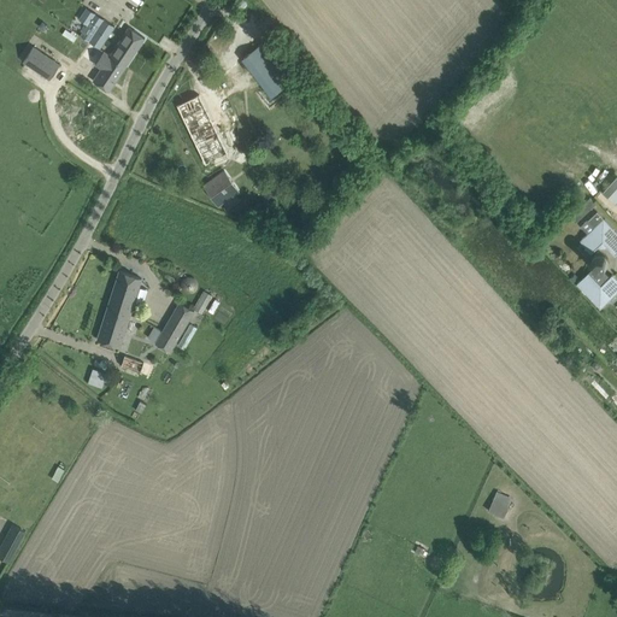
[(87,7),(80,19),(88,25),(84,30),(81,36),(100,48),(115,27),(87,7)]
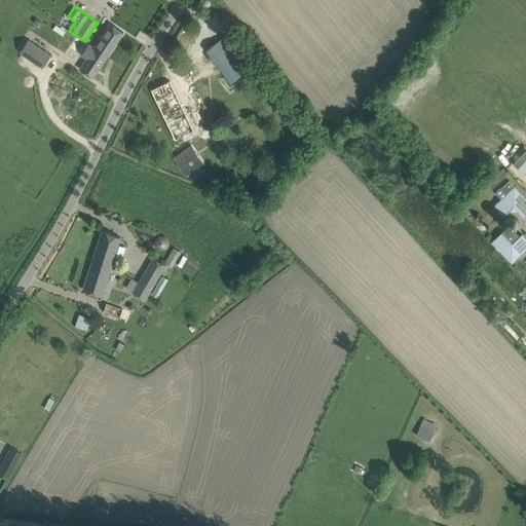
[(124,31),(111,22),(88,55),(83,52),(74,66),(92,78),(124,31)]
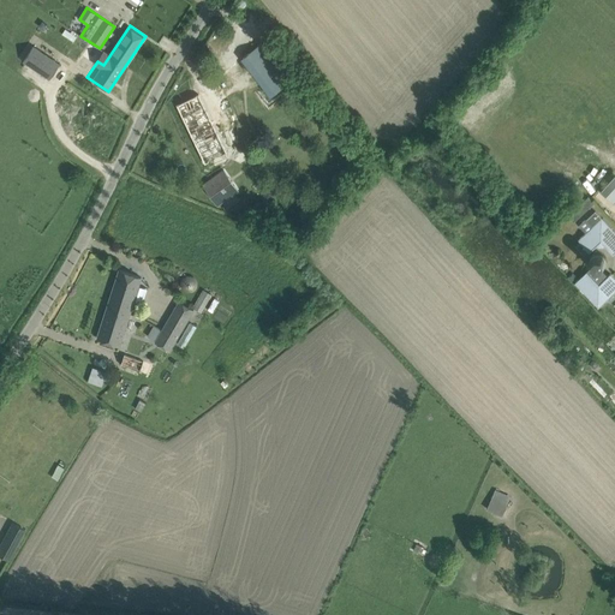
[(262,43),(243,57),(270,97),(291,83),(262,43)]
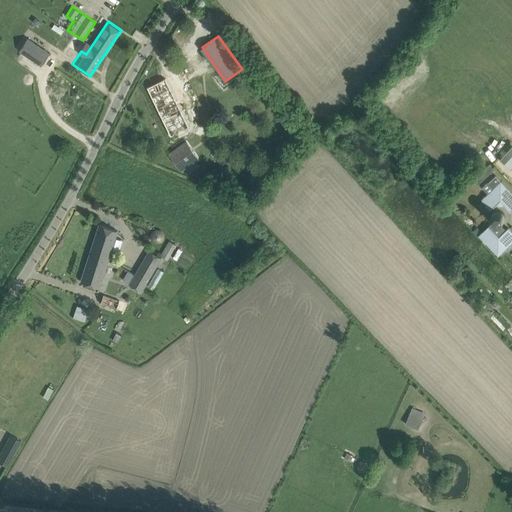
[(27,39),(19,51),(20,51),(41,65),(41,66),(44,62),(50,53),(49,53),(31,41),(28,39),(27,39)]
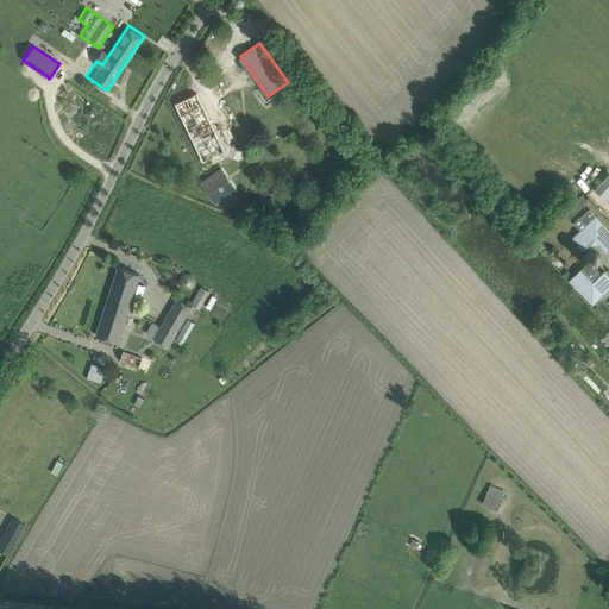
[(203,162),(214,156),(225,151),(207,114),(196,93),(175,104),(203,162)]
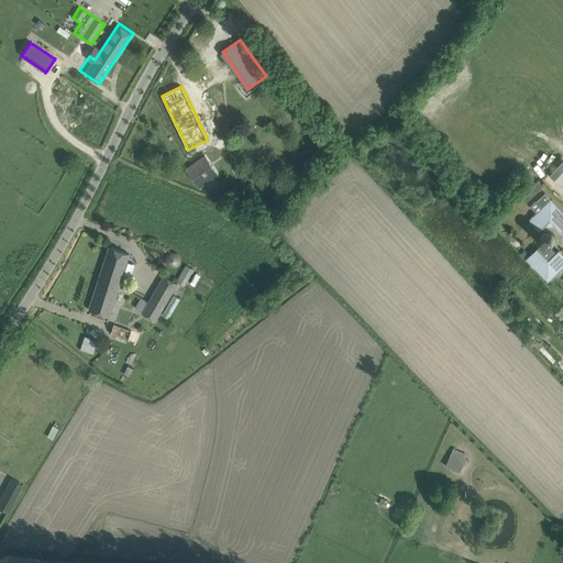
[(206,156),(187,169),(199,187),(205,184),(218,174),(206,156)]
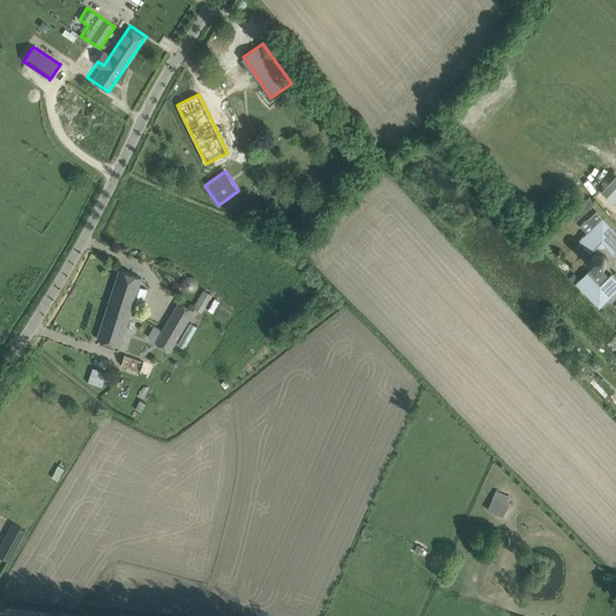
[(581,213),(594,201),(590,196),(576,208),(581,213)]
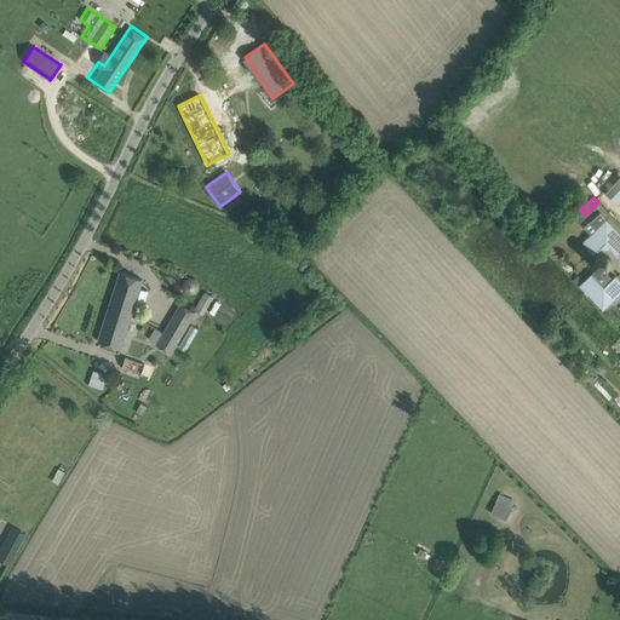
[(619,206),(616,204),(609,211),(619,219),(619,206)]
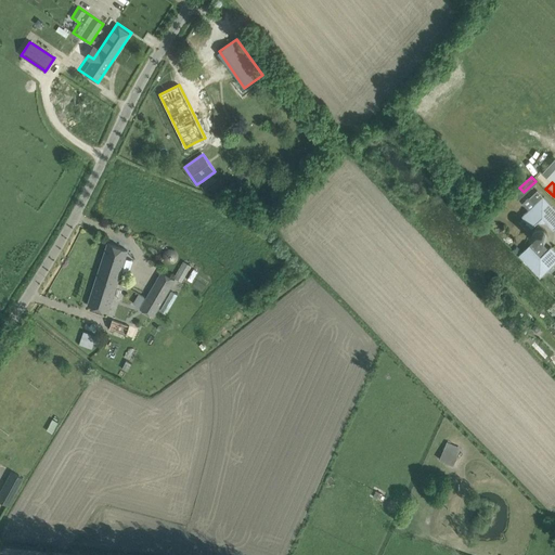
[(554,226),(554,208),(538,190),(529,197),(537,206),(530,211),(528,209),(521,216),(520,217),(531,228),(538,221),(540,223),(543,223),(545,222),(552,229),(554,226)]
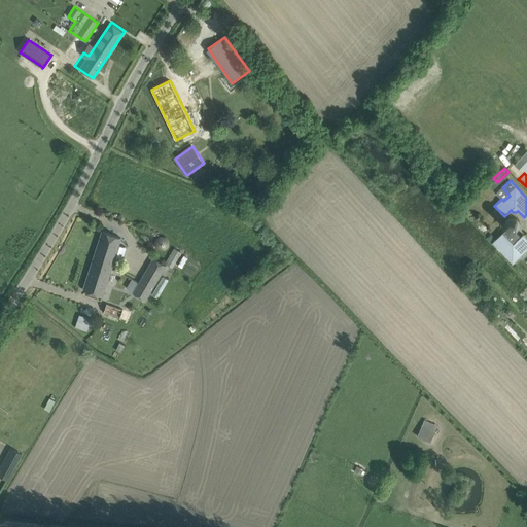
[(517,230),(520,225),(520,224),(520,223),(519,222),(519,221),(519,220),(518,220),(517,219),(516,218),(515,217),(513,217),(512,217),(511,217),(510,217),(508,218),(507,219),(506,220),(505,221),(505,222),(504,223),(504,224),(504,225),(504,226),(505,226),(505,227),(505,229),(506,229),(506,230),(507,231),(508,232),(511,232),(512,232),(513,232),(515,232),(516,231),(517,230)]
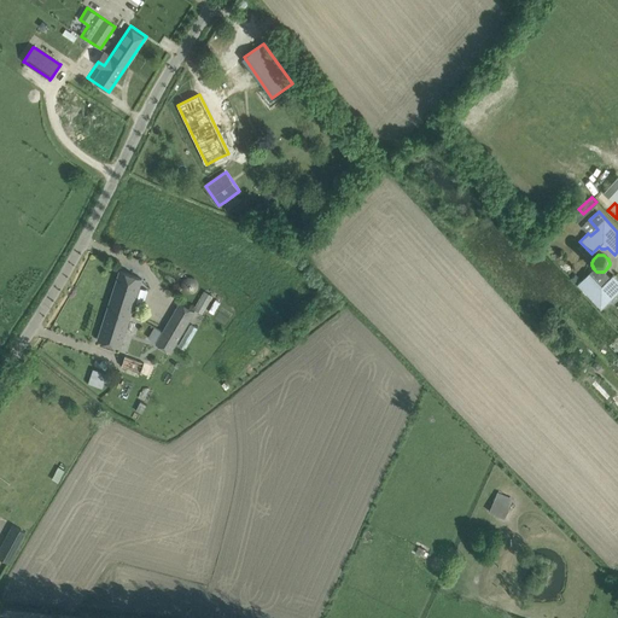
[(121,348),(132,313),(143,278),(120,270),(98,340),(121,348)]
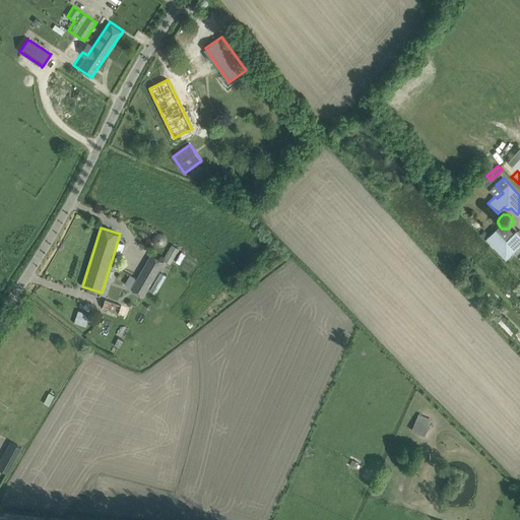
[(519,245),(519,235),(516,231),(510,237),(509,235),(505,235),(503,236),(497,229),(485,239),(506,260),(514,253),(512,251),(519,244),(519,245)]
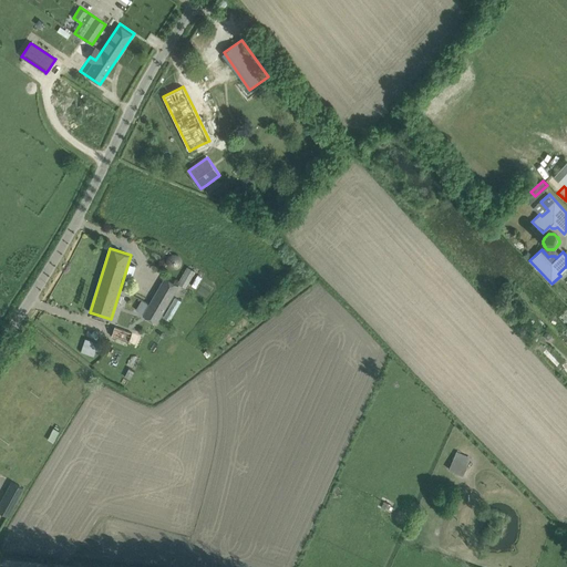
[(189,287),(194,268),(186,267),(182,286),(189,287)]
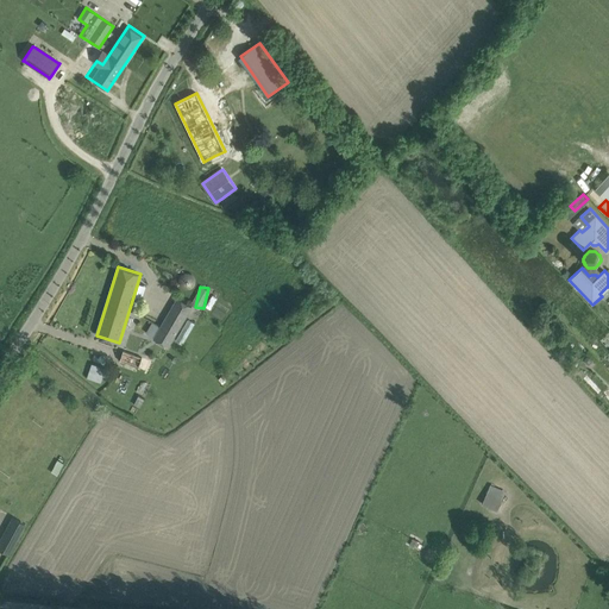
[(188,315),(174,306),(154,339),(169,347),(188,315)]
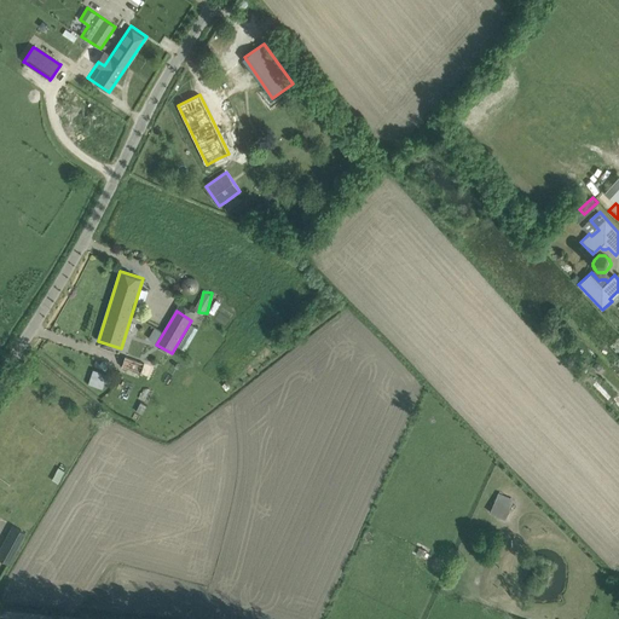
[(187,350),(198,328),(191,323),(179,345),(187,350)]
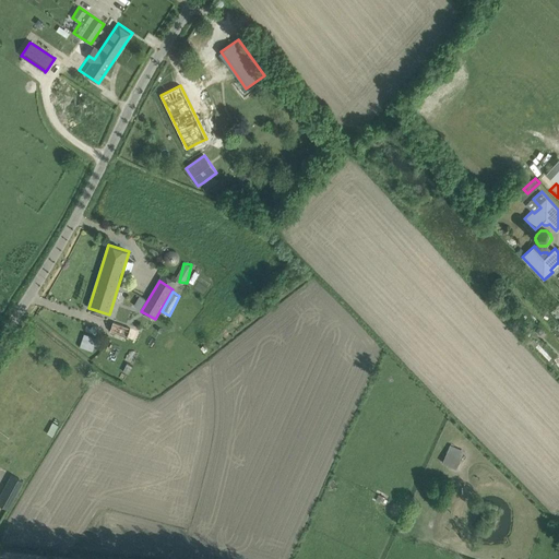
[(127,339),(130,328),(113,321),(109,332),(127,339)]
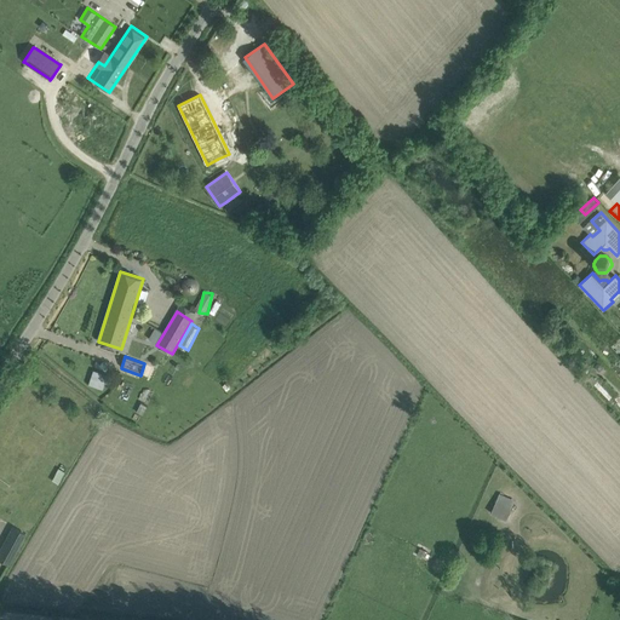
[(619,396),(601,377),(597,380),(592,375),(587,379),(619,414),(619,396)]
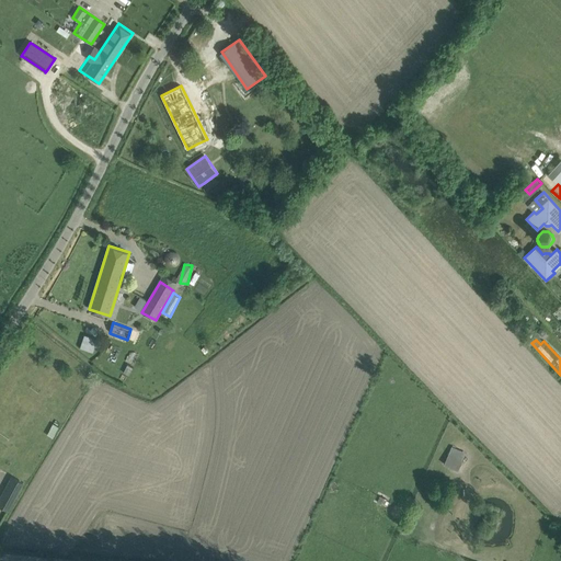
[(450,446),(446,465),(461,469),(466,450),(450,446)]
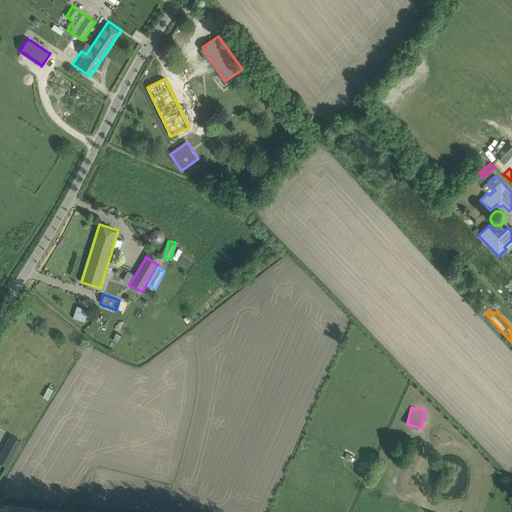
[(9,435),(0,452),(0,454),(10,460),(20,441),(9,435)]
